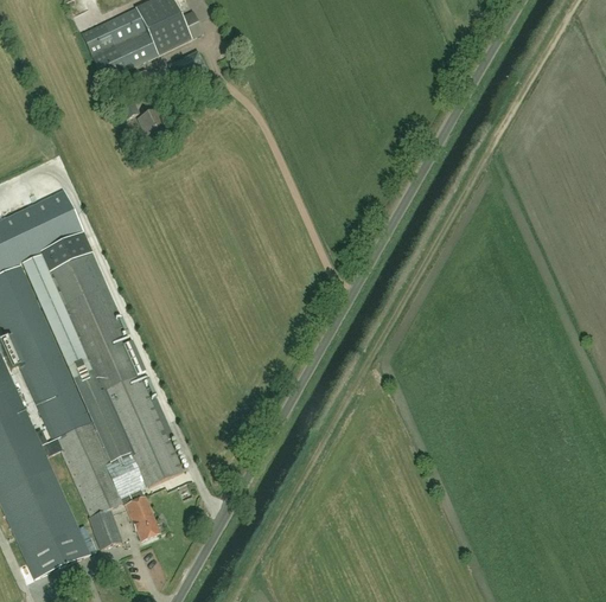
[(191,8),(184,12),(179,14),(172,0),(146,0),(80,32),(102,79),(203,31),(191,8)]
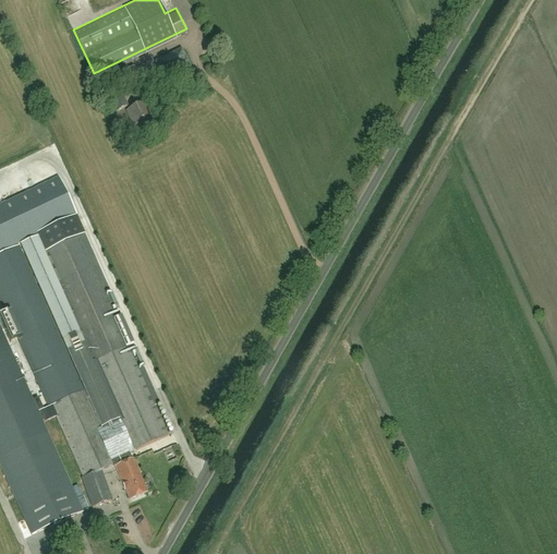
[(180,46),(155,58),(162,75),(189,63),(180,46)]
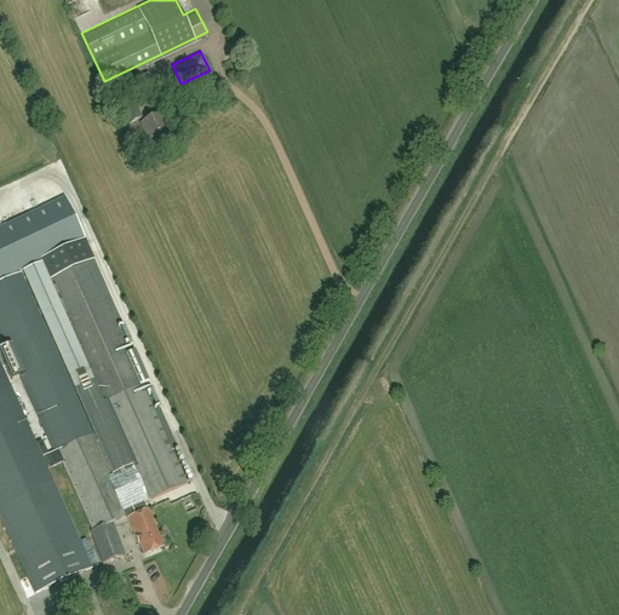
[(142,113),(136,101),(121,107),(127,120),(142,113)]
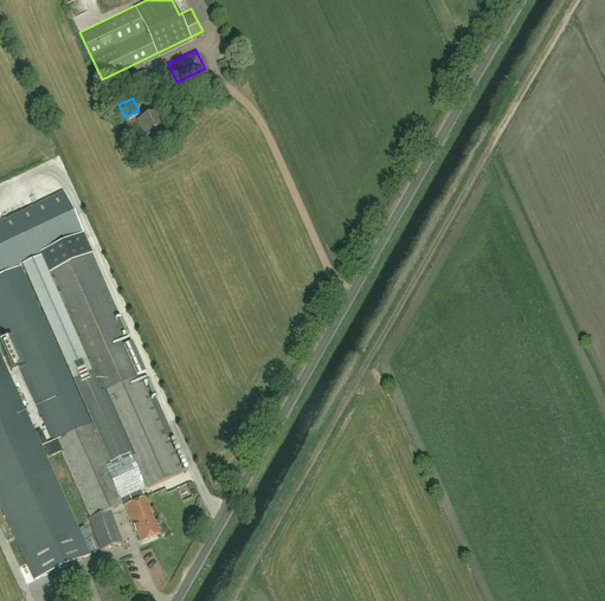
[(155,107),(137,116),(148,140),(166,130),(155,107)]
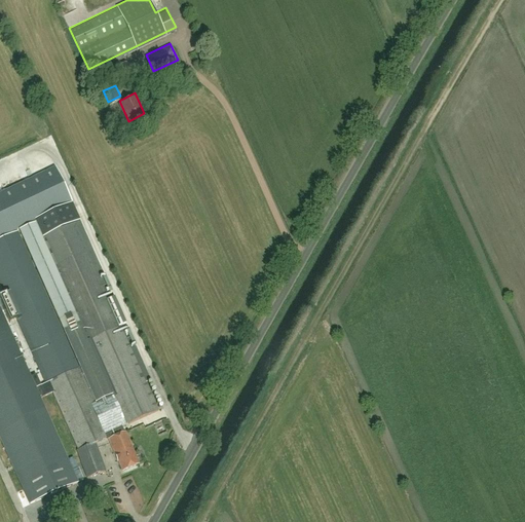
[(34,212),(36,217),(46,214),(44,208),(34,212)]
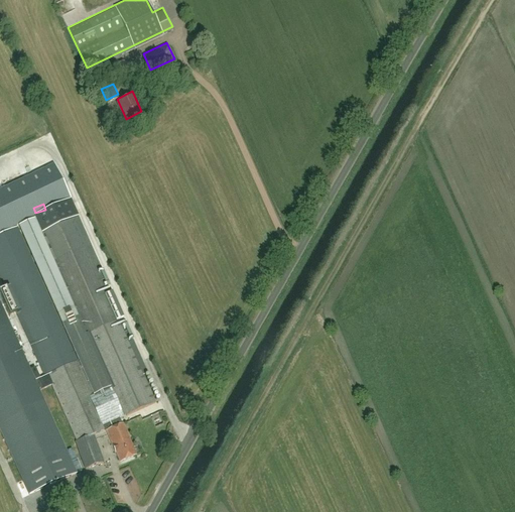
[(0,263),(47,370),(46,371),(76,436),(75,437),(84,466),(103,459),(93,431),(105,426),(119,459),(133,452),(131,446),(133,445),(128,435),(129,435),(122,419),(121,420),(119,415),(123,413),(122,412),(124,411),(125,412),(154,399),(142,372),(147,370),(78,213),(40,229),(33,215),(16,223),(0,231),(0,263)]
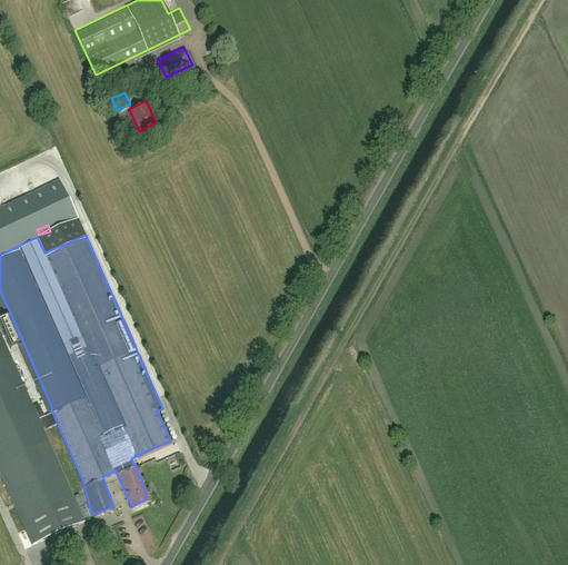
[(0,473),(30,541),(83,517),(0,331),(0,473)]
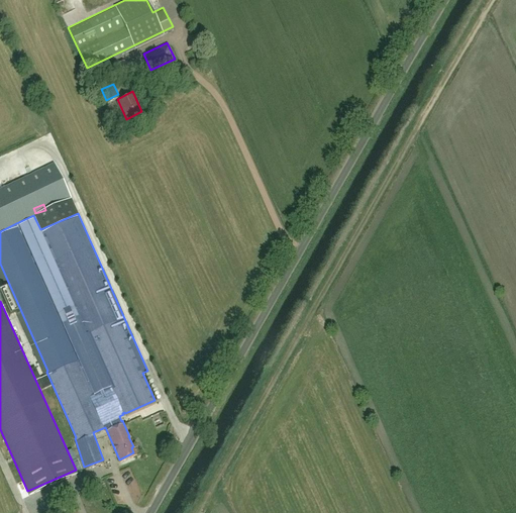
[(133,474),(130,465),(122,469),(125,477),(133,474)]
